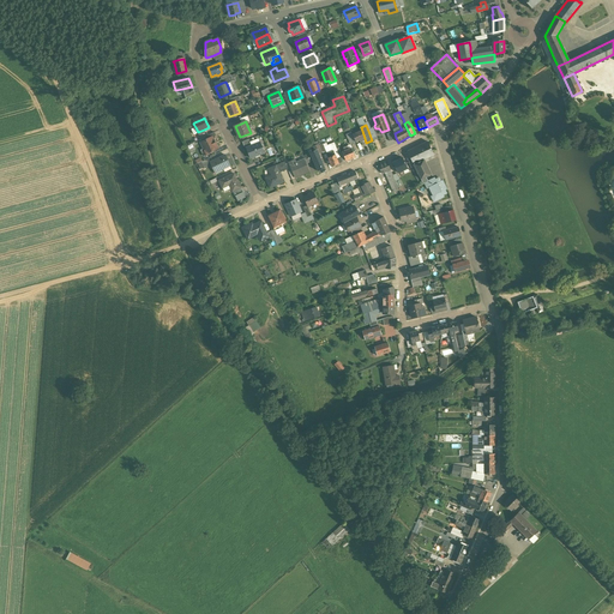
[(362,131),(353,136),(356,142),(365,138),(362,131)]
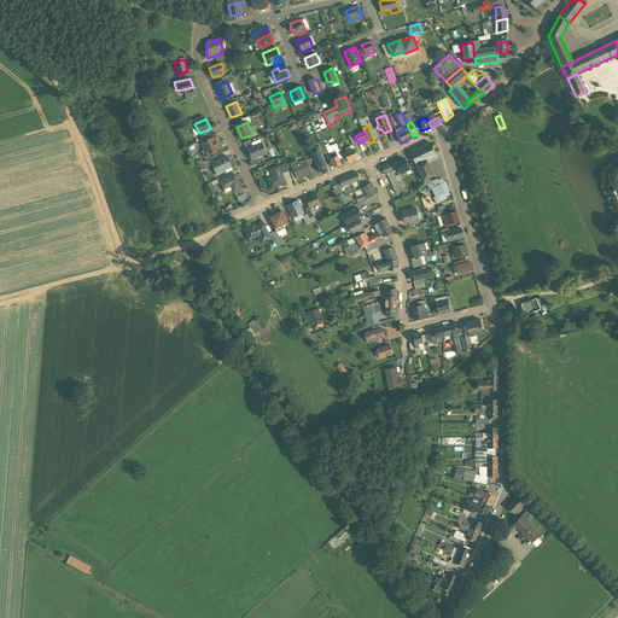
[(396,132),(389,135),(392,143),(398,139),(397,134),(396,132)]
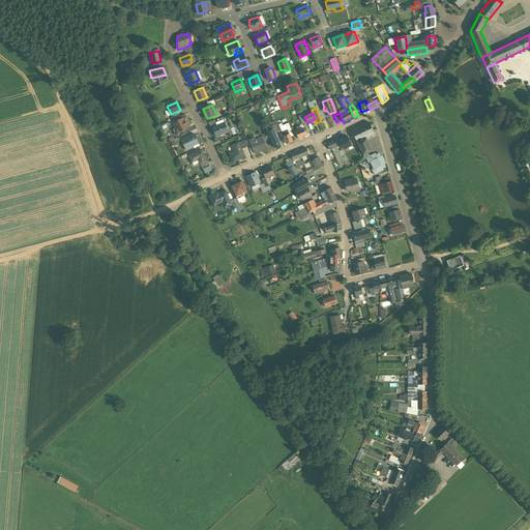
[(180,120),(173,123),(176,129),(178,128),(179,131),(181,133),(183,131),(183,129),(187,127),(183,119),(183,118),(180,120)]
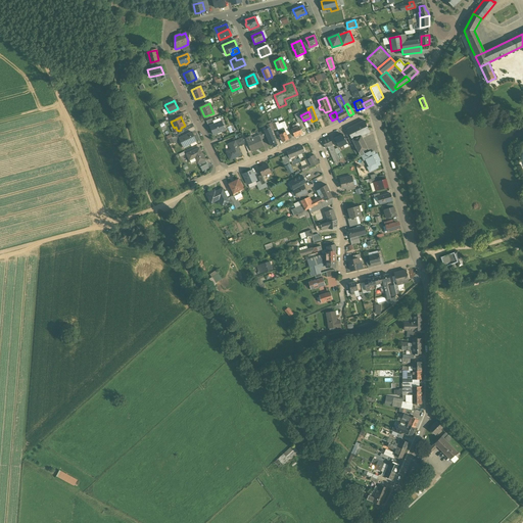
[(215,124),(209,126),(214,135),(225,130),(222,121),(221,122),(222,122),(215,124)]
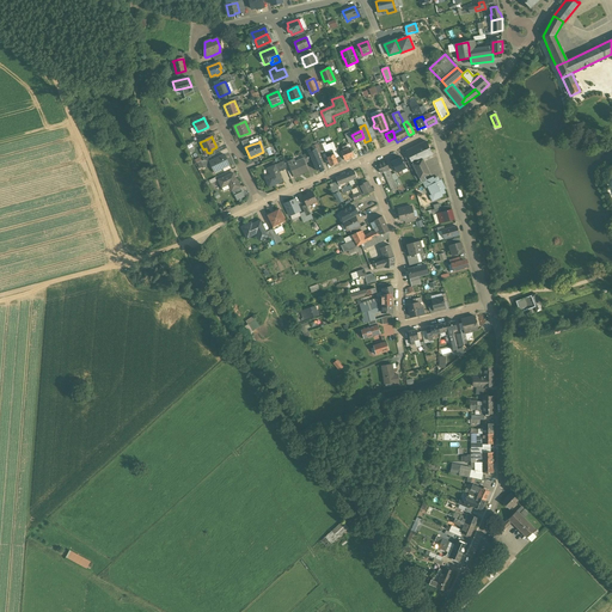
[(426,141),(407,152),(410,158),(429,148),(426,141)]
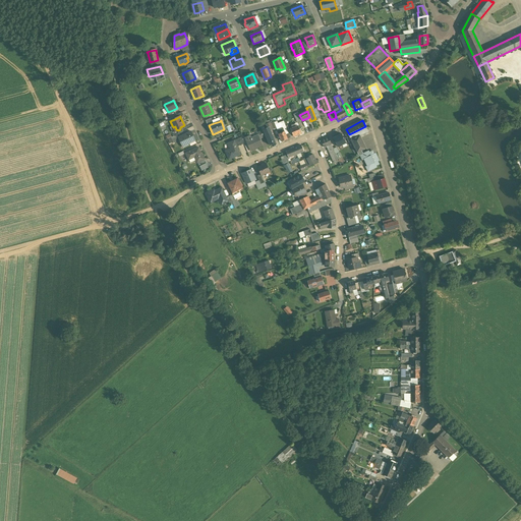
[(271,122),(267,123),(267,124),(266,124),(267,128),(269,128),(270,131),(271,130),(274,129),(271,122)]
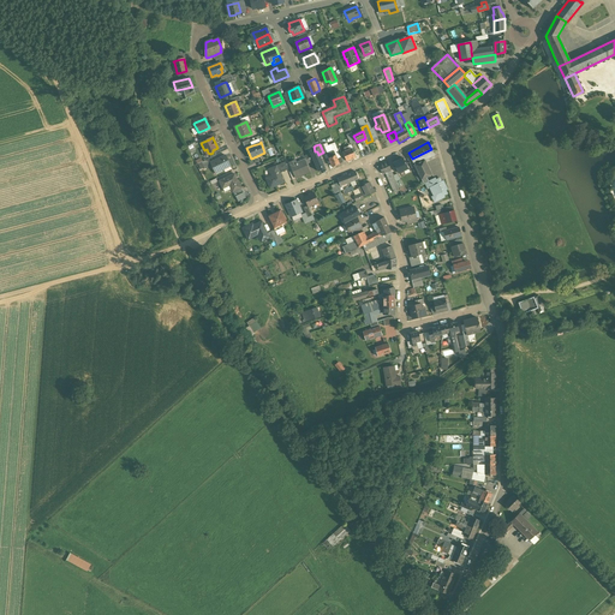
[(348,150),(347,147),(344,148),(345,151),(342,153),(346,160),(346,161),(356,157),(352,149),(348,150)]
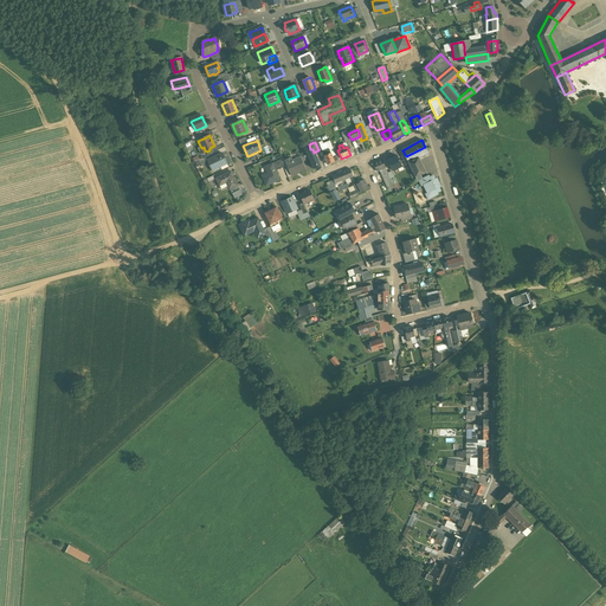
[(425,147),(406,156),(410,165),(416,178),(420,175),(426,173),(419,158),(429,153),(425,147)]
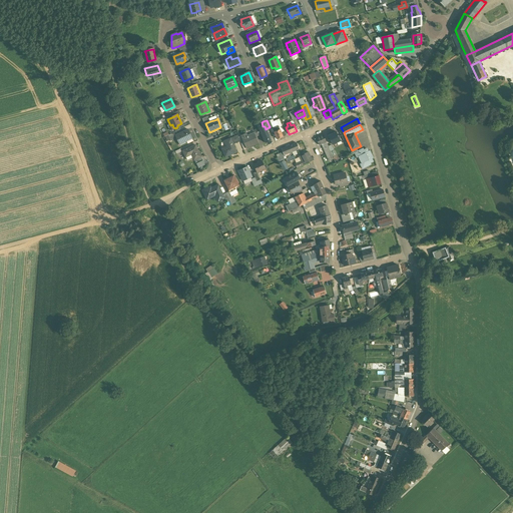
[(175,135),(176,138),(179,144),(192,138),(188,129),(175,135)]
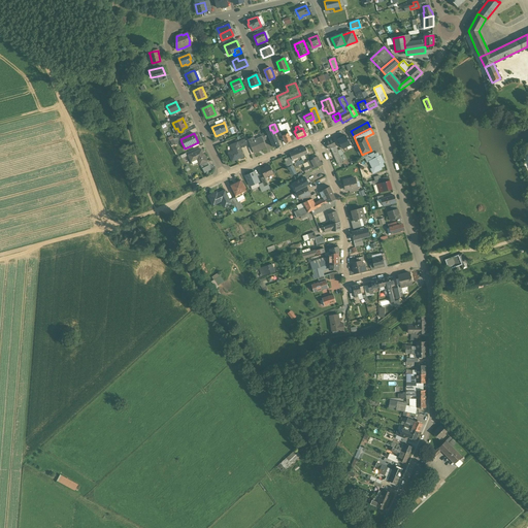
[(291,141),(288,133),(283,135),(286,143),(291,141)]
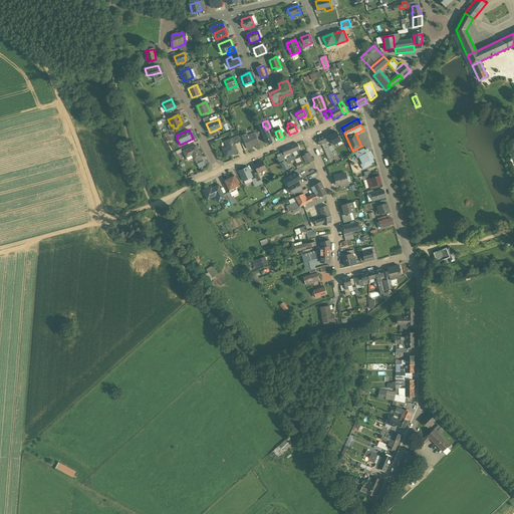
[(262,134),(266,144),(272,141),(268,131),(262,134)]
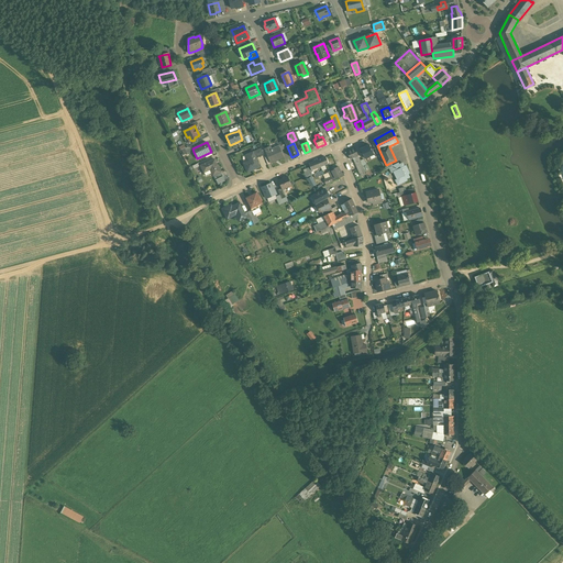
[(370,145),(360,150),(362,154),(361,155),(362,157),(363,156),(365,159),(374,155),(370,145)]
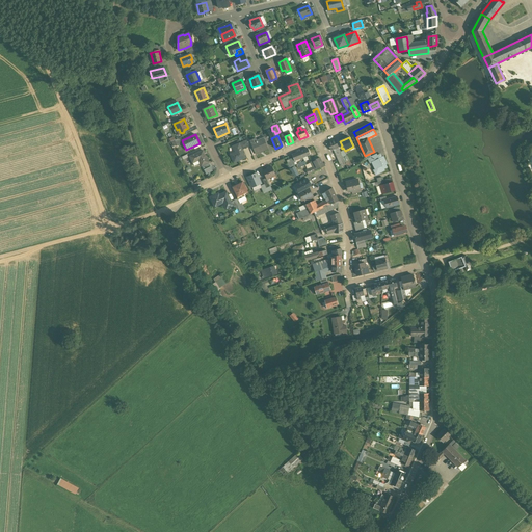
[(263,138),(257,140),(256,138),(250,140),(253,148),(256,154),(268,149),(265,141),(264,138),(263,138)]
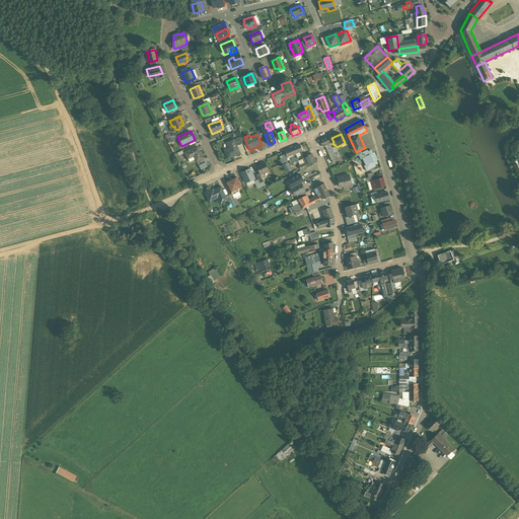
[(240,137),(233,140),(236,146),(243,143),(240,137)]
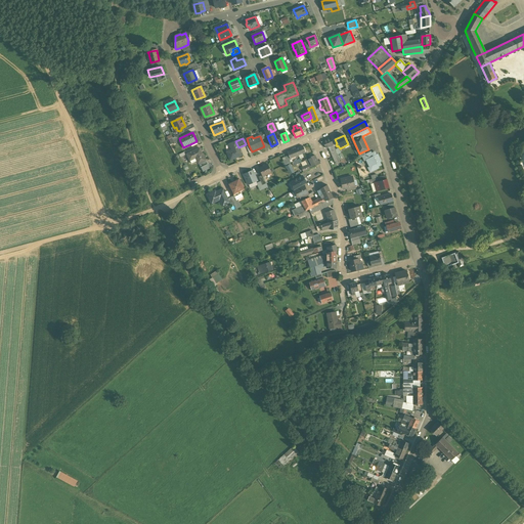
[(331,138),(322,141),(326,148),(329,147),(334,145),(331,138)]
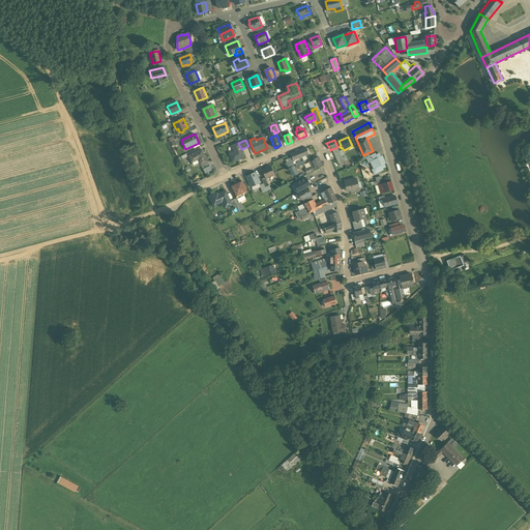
[(238,143),(233,145),(235,151),(229,153),(233,163),(244,157),(241,149),(238,143)]
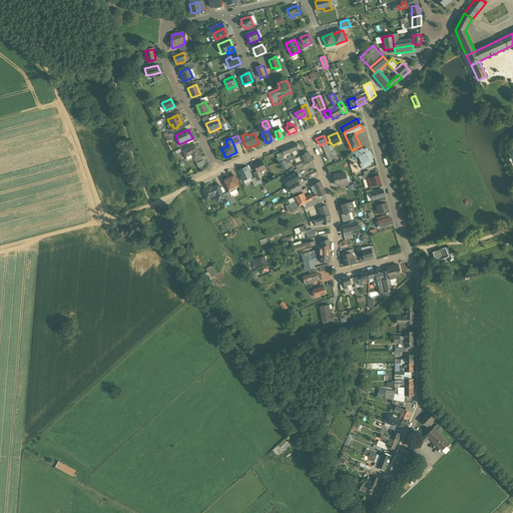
[(297,143),(282,149),(283,152),(284,155),(285,155),(300,149),(297,143)]
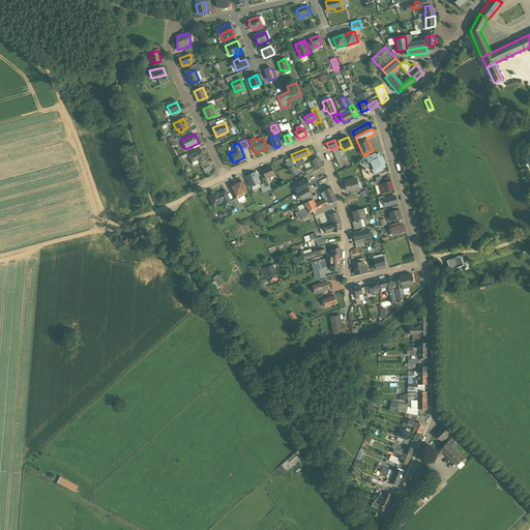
[(202,150),(189,156),(193,163),(198,159),(201,166),(208,162),(202,150)]
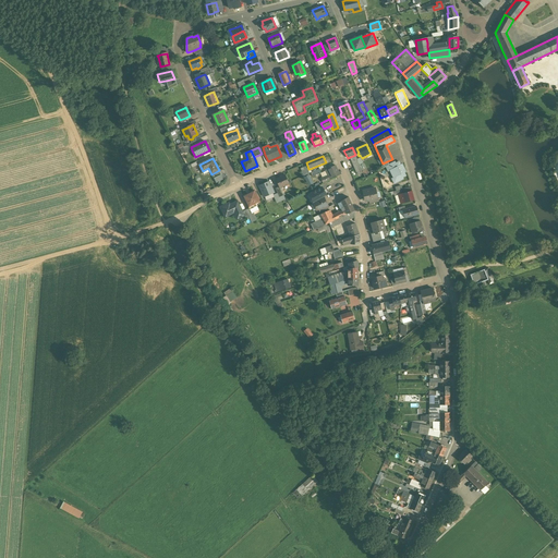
[(389,165),(387,161),(383,164),(385,167),(386,167),(388,171),(390,171),(393,178),(391,179),(393,184),(403,179),(402,178),(405,176),(404,173),(407,172),(402,165),(400,165),(396,164),(395,162),(389,165)]
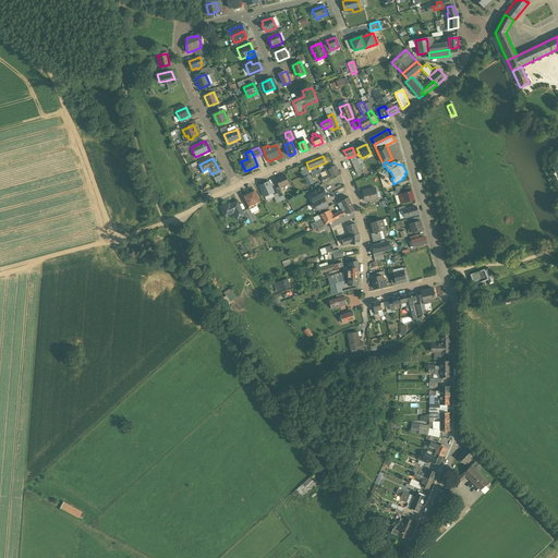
[(336,166),(328,169),(325,171),(327,177),(322,179),(323,183),(340,176),(336,166)]
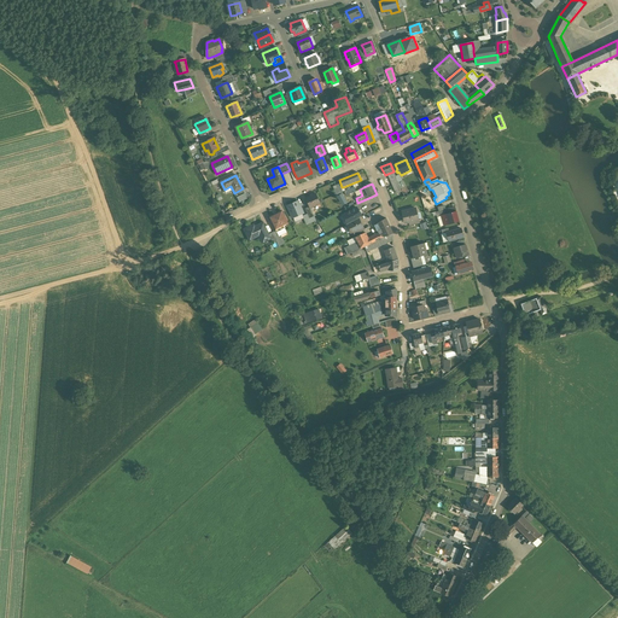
[(315,193),(305,198),(309,207),(310,209),(310,208),(320,204),(315,193)]
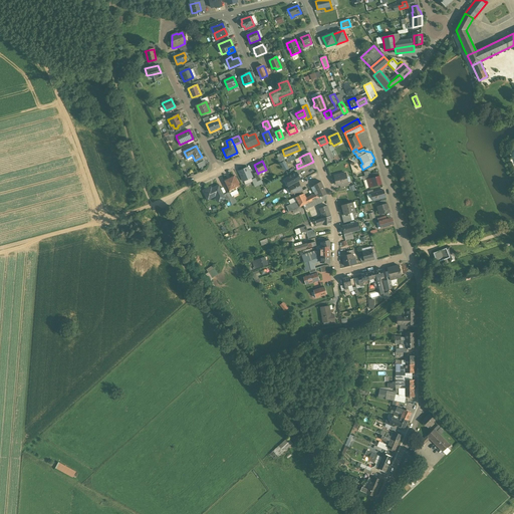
[(284,161),(279,164),(284,171),(288,169),(284,161)]
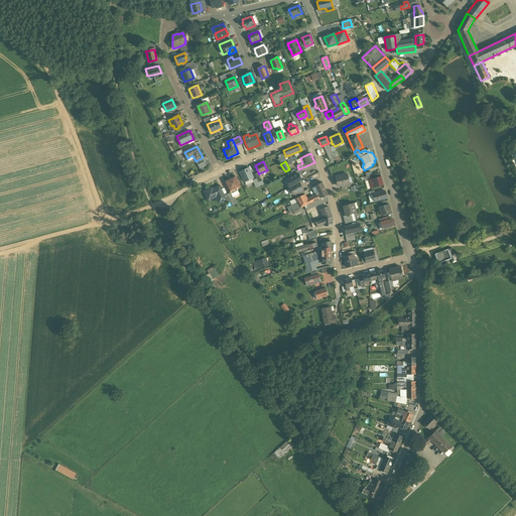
[(245,182),(253,178),(249,168),(240,171),(245,182)]
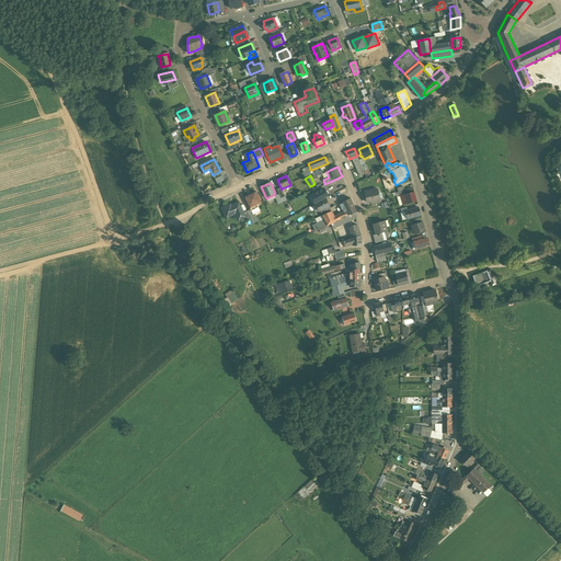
[(399,192),(396,192),(399,206),(410,203),(408,194),(414,193),(413,187),(404,190),(399,192)]
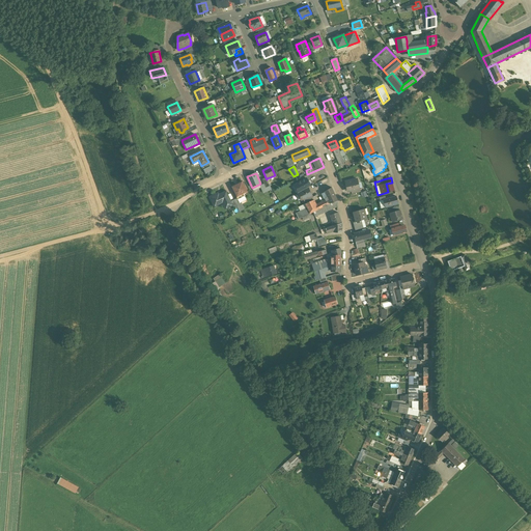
[(307,178),(294,186),(298,193),(308,188),(311,187),(307,178)]
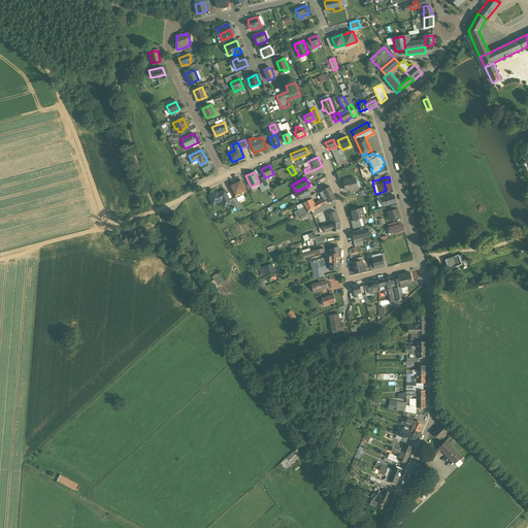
[(355,178),(342,180),(343,185),(345,185),(347,191),(350,190),(349,190),(357,188),(355,178)]
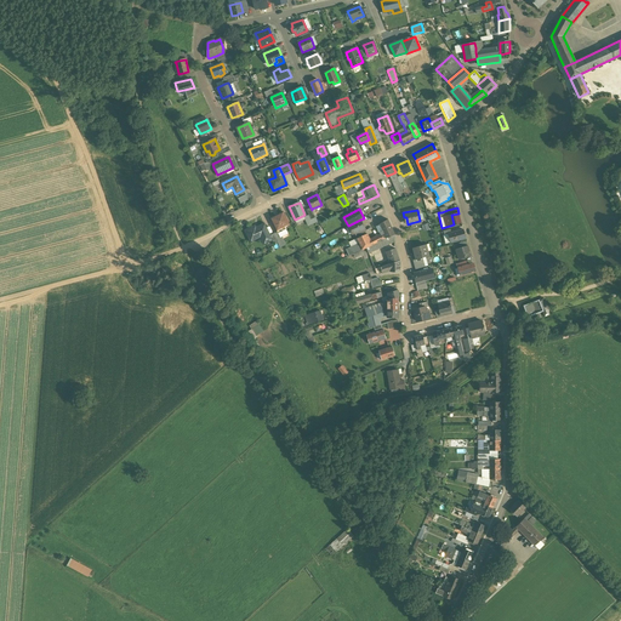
[(283,212),(271,218),(278,232),(278,233),(286,229),(285,227),(289,226),(283,212)]
